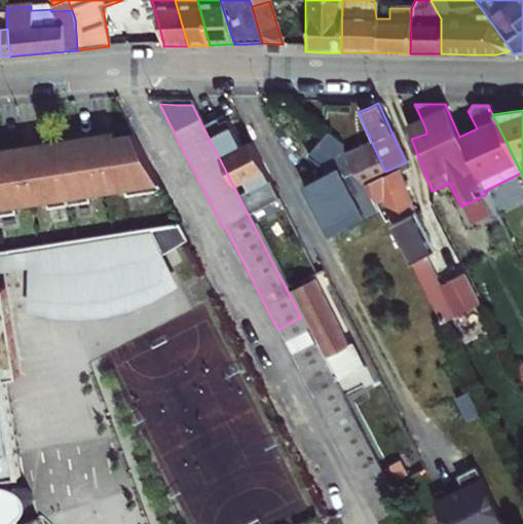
[(219,125),(223,134),(230,131),(225,121),(219,125)]
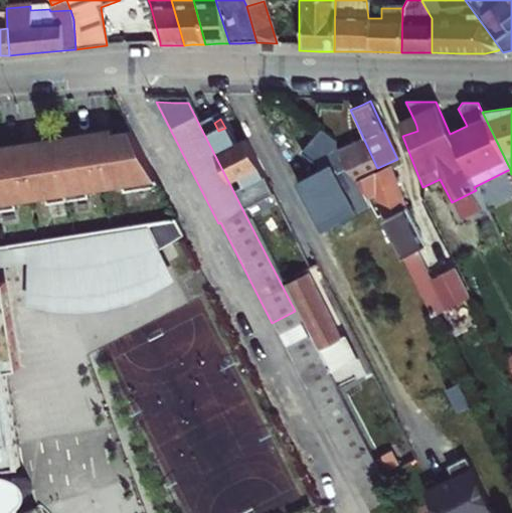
[(416,126),(414,121),(399,127),(402,136),(417,131),(416,126)]
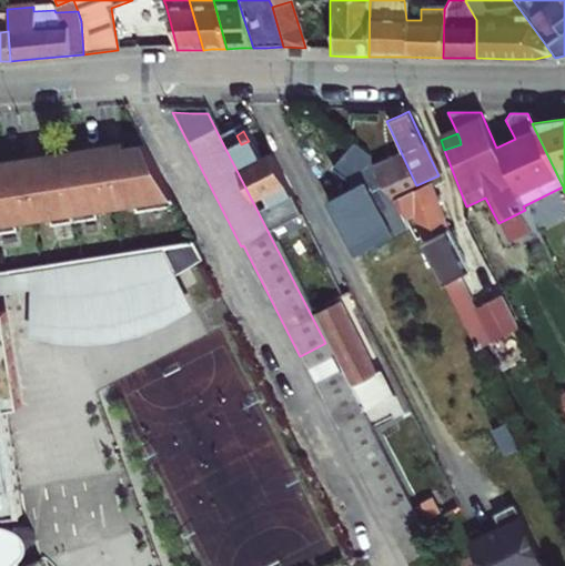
[(222,142),(271,238),(303,222),(272,162),(262,167),(249,141),(241,144),(236,135),(235,134),(229,139),(222,142)]
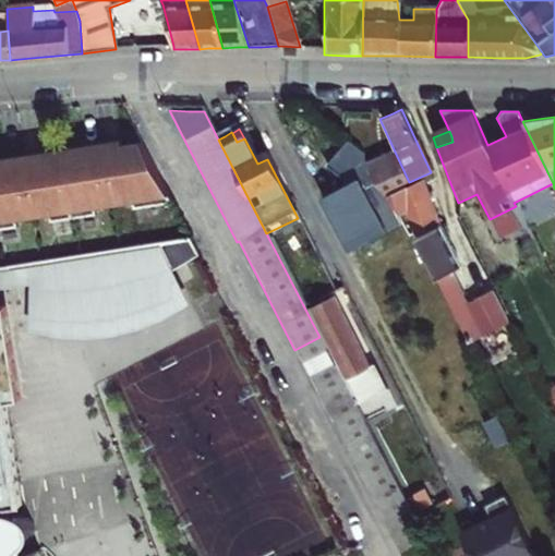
[(369,176),(364,162),(361,154),(346,141),(324,166),(339,179),(342,185),(320,197),(346,249),(400,220),(382,195),(369,176)]
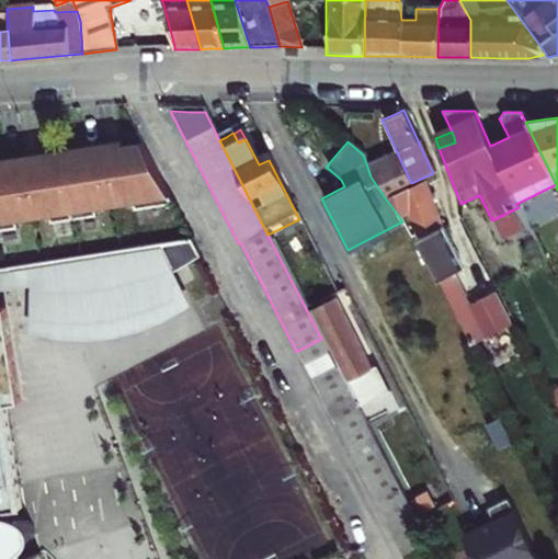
[(0,487),(20,485),(11,401),(1,310),(0,300),(0,227),(15,226),(15,218),(46,214),(47,221),(95,215),(94,208),(127,204),(128,210),(172,205),(141,145),(127,147),(121,148),(120,143),(81,148),(41,153),(0,158),(0,558),(53,558),(50,551),(36,556),(34,549),(40,546),(43,543),(44,539),(45,534),(44,531),(43,526),(41,524),(37,522),(31,517),(24,515),(16,513),(8,513),(1,513),(1,509),(0,498),(0,487)]
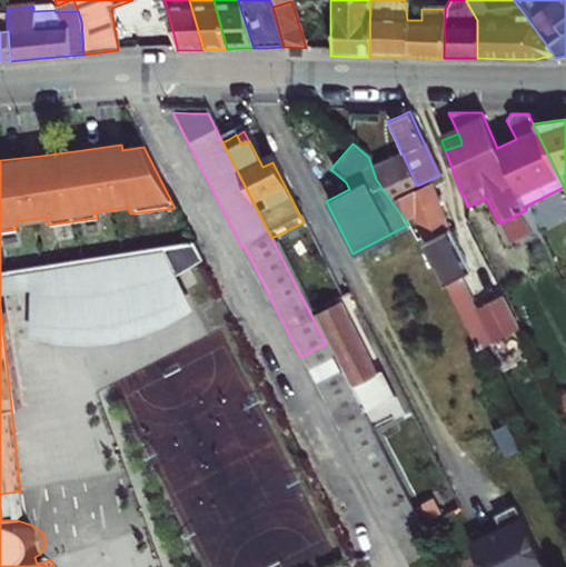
[(410,189),(417,186),(401,152),(387,159),(371,166),(376,179),(389,199),(410,189)]
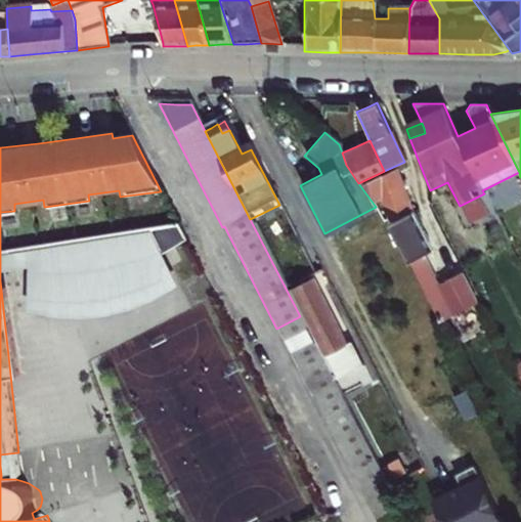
[(378,174),(358,183),(376,207),(378,210),(383,208),(389,222),(410,211),(394,170),(379,176),(378,174)]
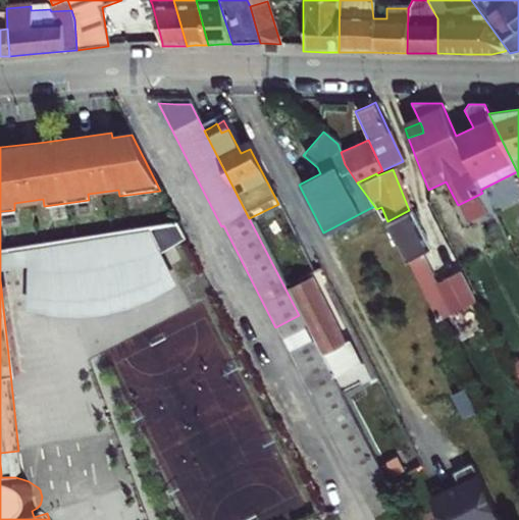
[(429,251),(409,211),(388,222),(437,321),(450,315),(457,310),(473,302),(459,272),(434,284),(419,256),(429,251)]
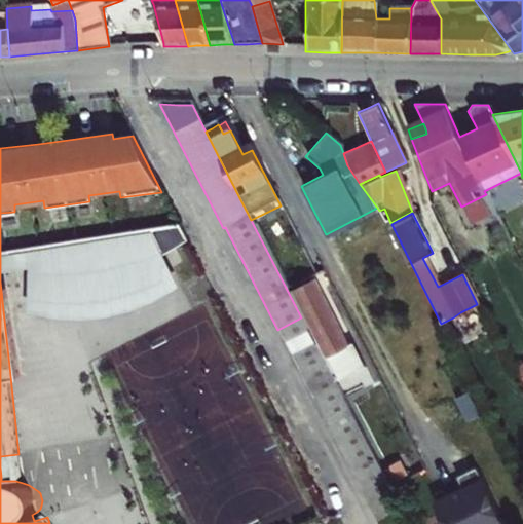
[(187,241),(179,225),(13,247),(23,251),(32,254),(38,255),(49,256),(49,261),(47,261),(47,264),(61,264),(74,263),(85,262),(97,259),(98,267),(116,263),(133,258),(134,266),(145,266),(149,265),(156,263),(161,261),(167,259),(176,253),(185,245),(187,241)]
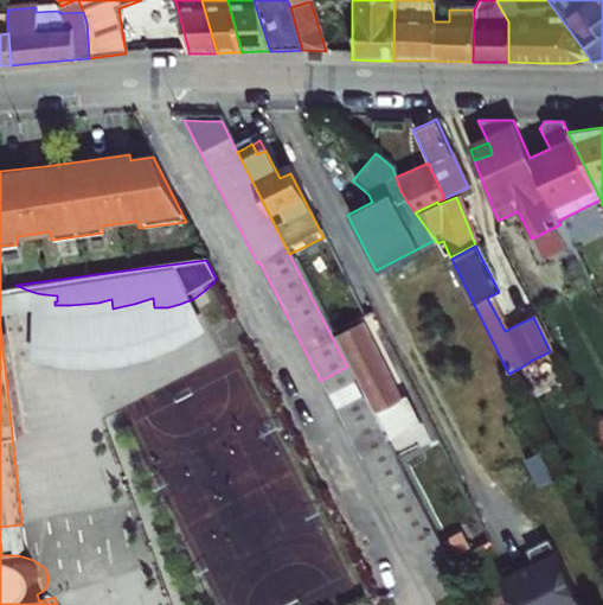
[(398,401),(360,324),(337,336),(390,440),(418,425),(404,397),(398,401)]
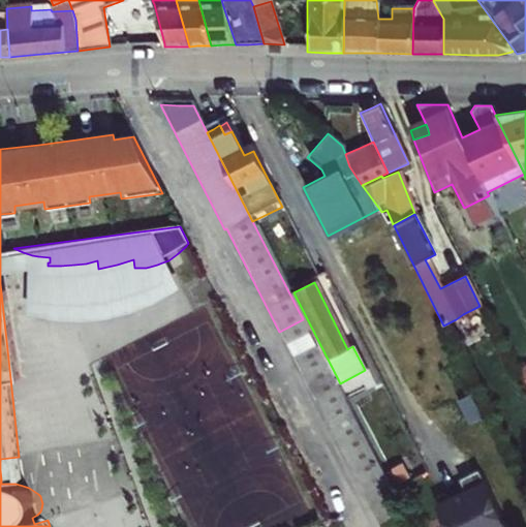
[(10,378),(25,377),(16,290),(1,292),(10,378)]
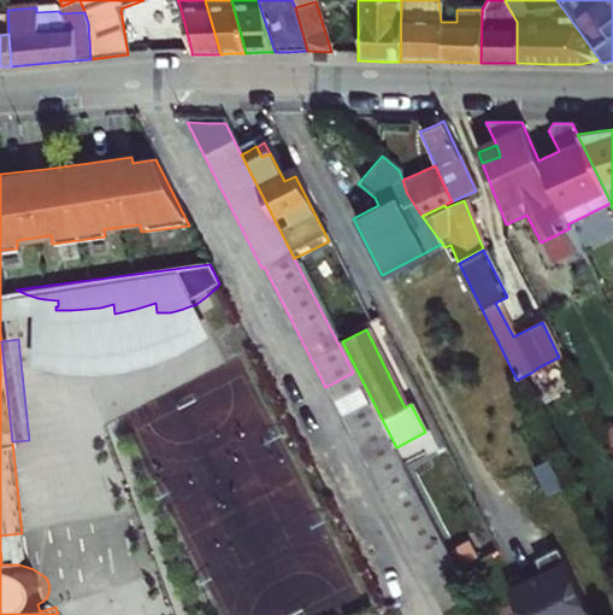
[(353,373),(325,387),(332,400),(360,386),(353,373)]
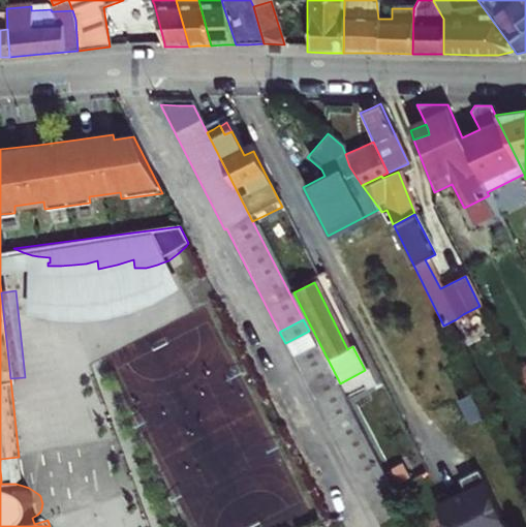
[(309,331),(285,343),(291,354),(315,342),(309,331)]
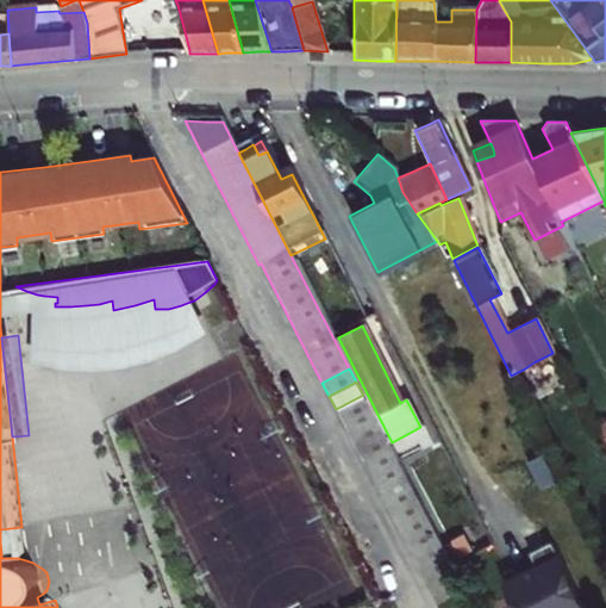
[(363,395),(336,409),(342,422),(363,461),(389,448),(363,395)]
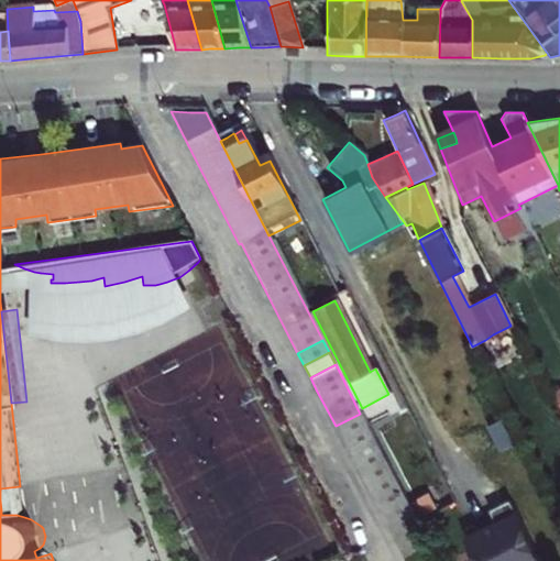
[(1,510),(22,508),(20,486),(0,488),(0,499),(1,510)]
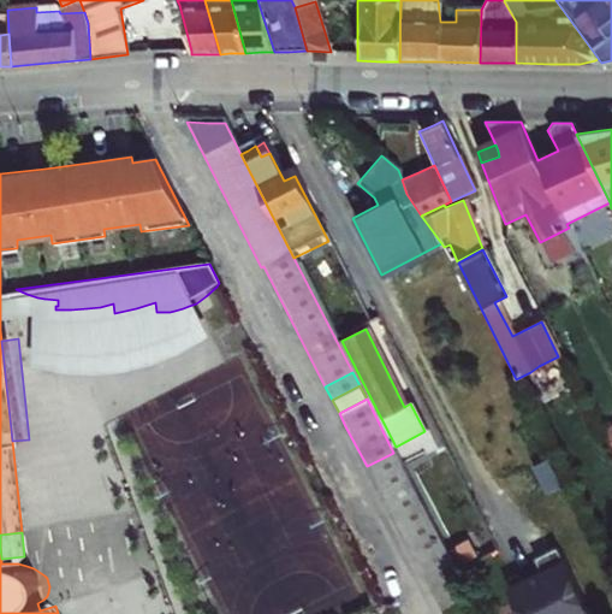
[(588,613),(556,548),(533,559),(539,572),(524,579),(506,589),(518,613),(588,613)]
